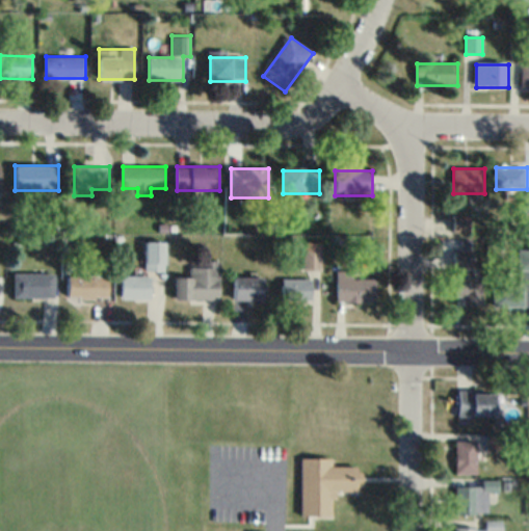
[(471,216),(456,216),(456,233),(471,233),(471,216)]
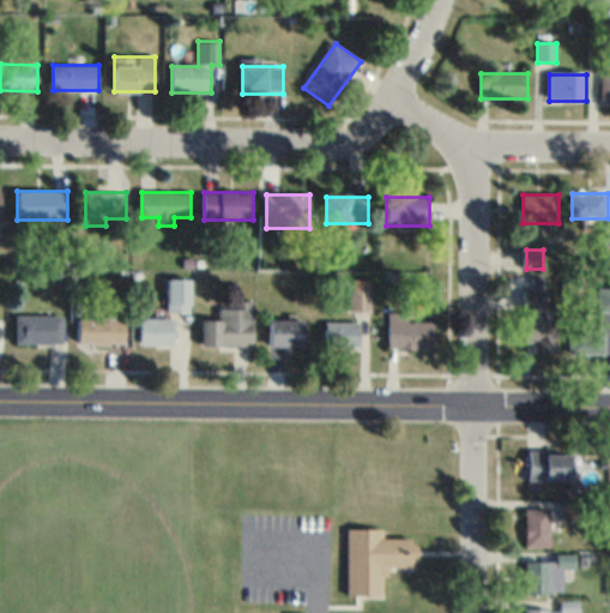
[(599,313),(609,312),(609,288),(599,289),(599,313)]
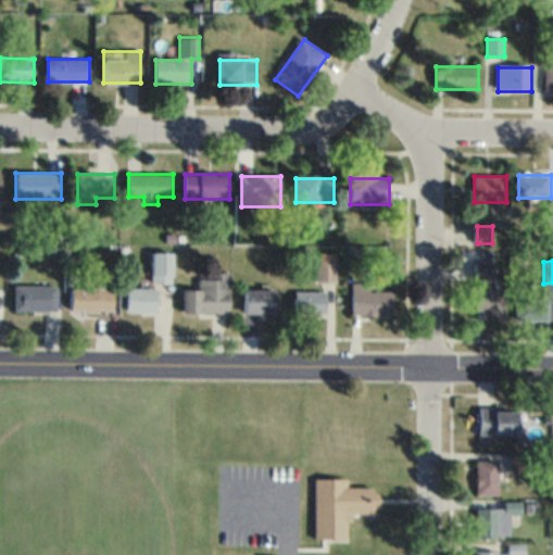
[(498,262),(476,262),(476,312),(486,312),(486,320),(506,320),(506,290),(489,290),(489,281),(498,281),(498,262)]
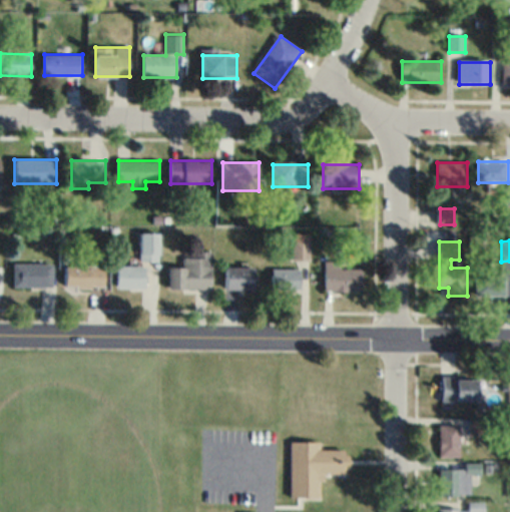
[(295,243),(295,262),(311,262),(311,243),(295,243)]
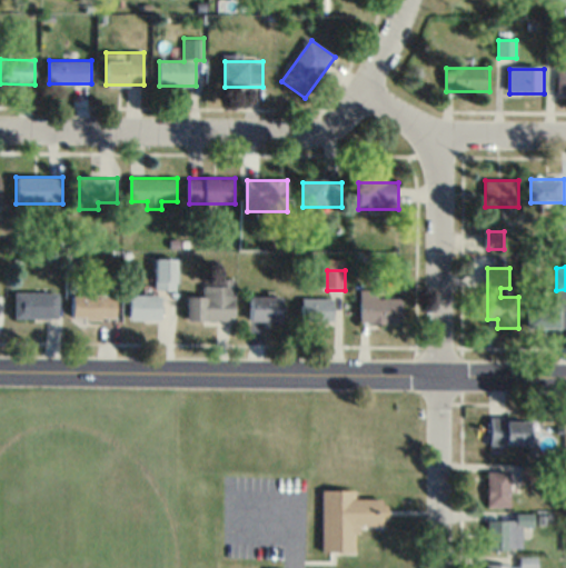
[(237,280),(218,280),(218,288),(206,288),(206,298),(189,298),(189,321),(237,321),(237,280)]
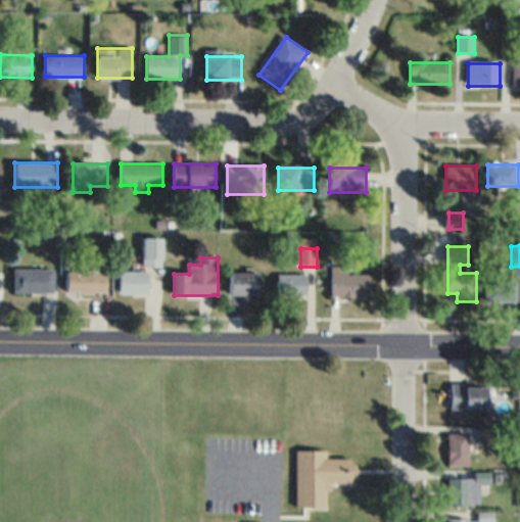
[(371,275),(348,275),(348,267),(333,267),(333,297),(371,297),(371,275)]
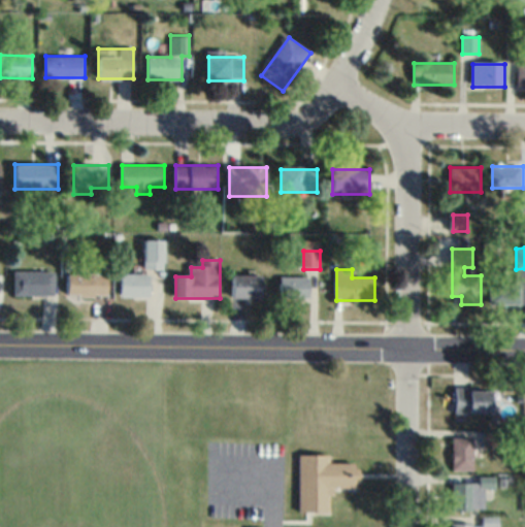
[(14,296),(56,296),(56,272),(14,272),(14,296)]
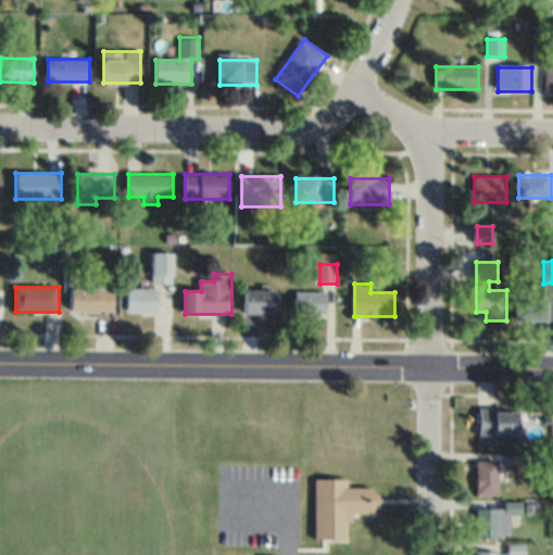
[(115,289),(72,289),(72,313),(115,313),(115,289)]
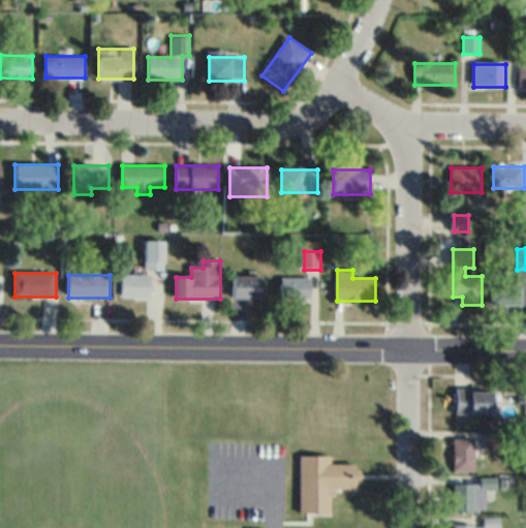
[(152,275),(122,275),(122,299),(152,299),(152,275)]
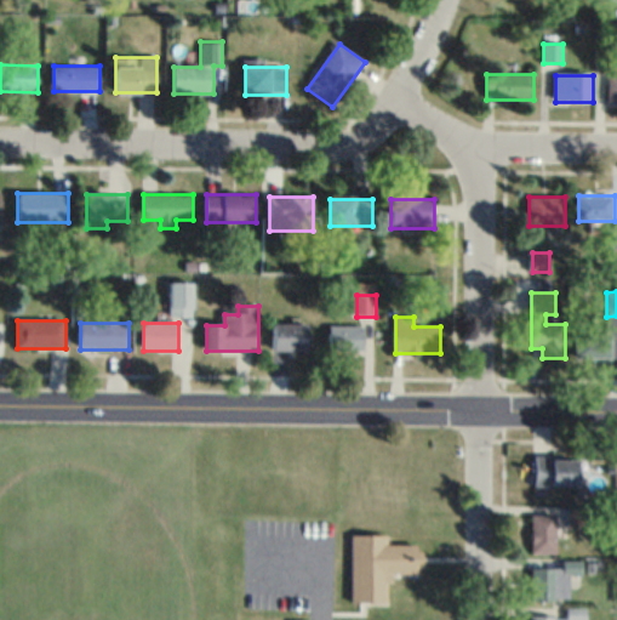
[(309,324),(275,324),(275,352),(309,352),(309,324)]
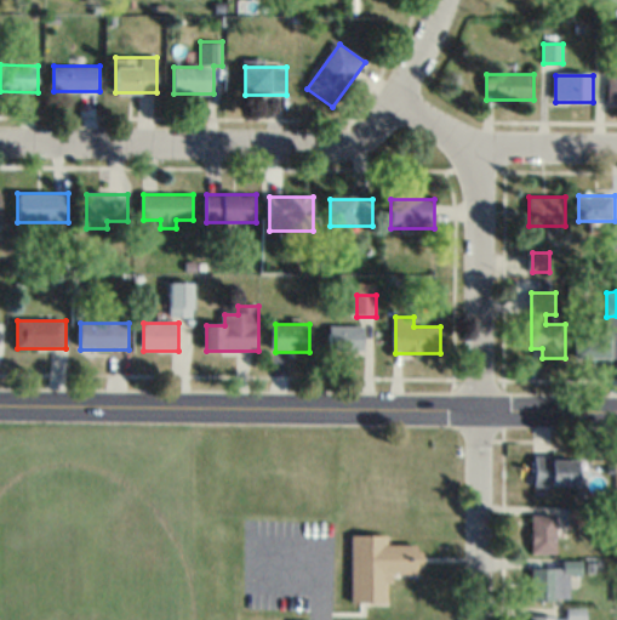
[(366,351),(366,326),(332,326),(332,351),(366,351)]
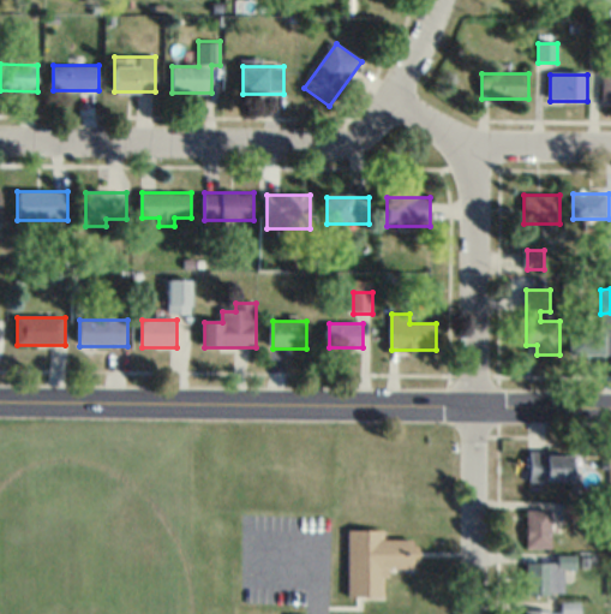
[(609,356),(609,328),(573,328),(573,356),(609,356)]
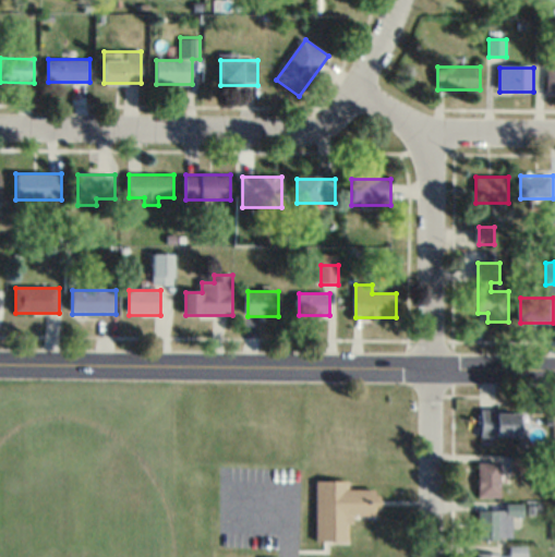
[(521,435),(521,410),(480,410),(480,435),(521,435)]
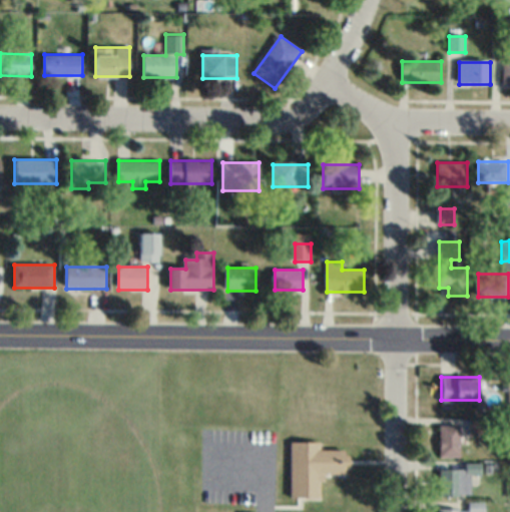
[(470,418),(470,435),(490,435),(490,418),(470,418)]
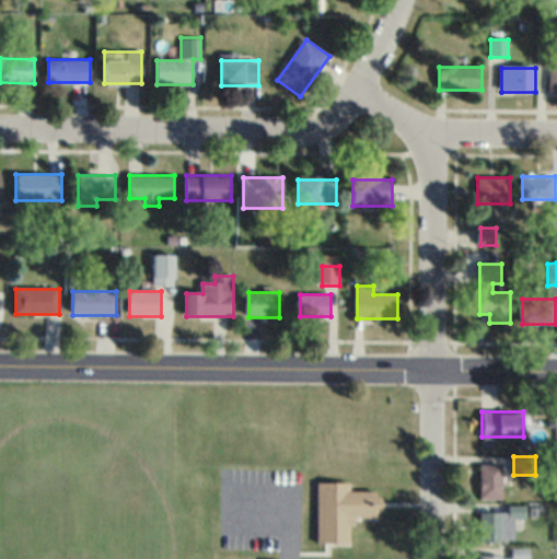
[(480,463),(480,499),(503,499),(503,463),(480,463)]
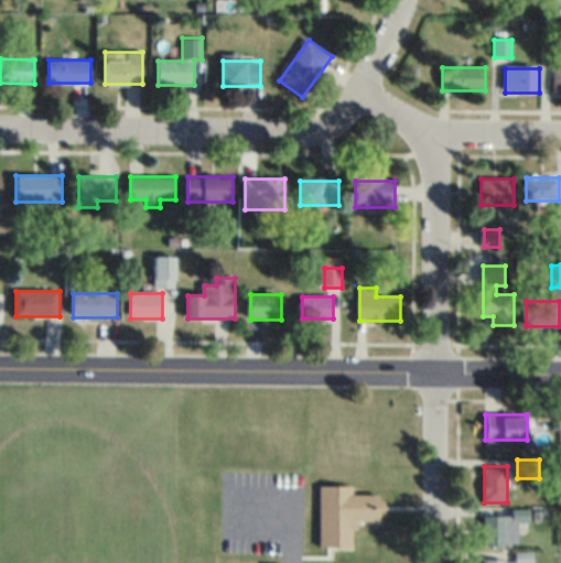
[(354,548),(354,520),(381,520),(383,494),(354,494),(354,485),(321,485),(320,547),(354,548)]
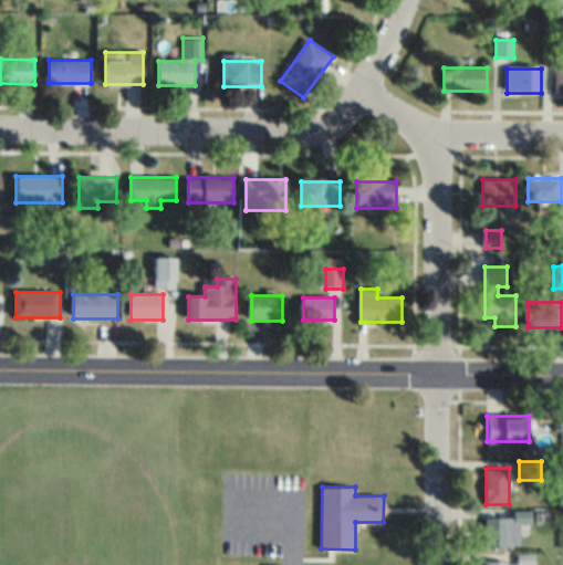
[(513,516),(486,516),(486,546),(521,547),(521,524),(532,524),(532,511),(513,510),(513,516)]
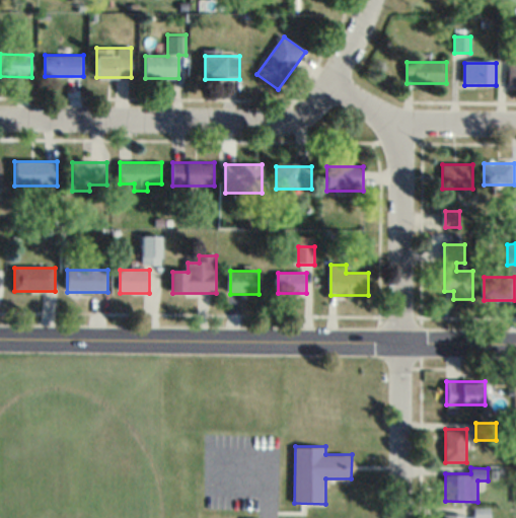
[(489,517),(490,509),(475,509),(474,517),(489,517)]
